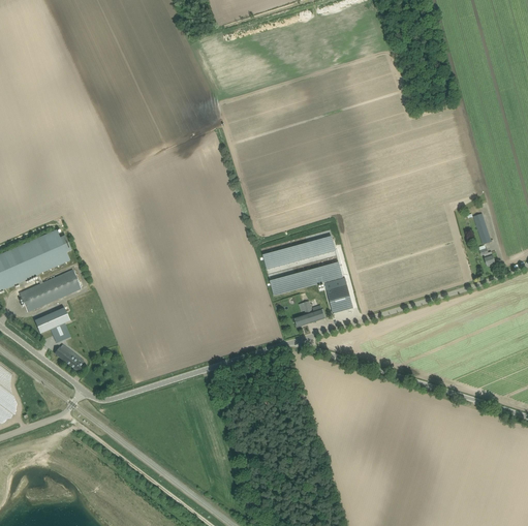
[(491,239),(482,211),(472,214),(482,242),(491,239)]
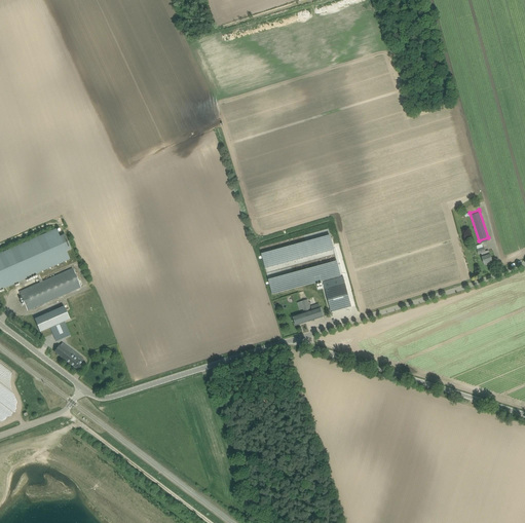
[(79,285),(79,283),(72,267),(71,266),(42,278),(40,274),(38,269),(69,256),(66,249),(70,246),(64,231),(59,233),(55,226),(0,250),(0,286),(13,281),(35,271),(39,279),(23,287),(19,289),(27,307),(31,305),(79,285)]
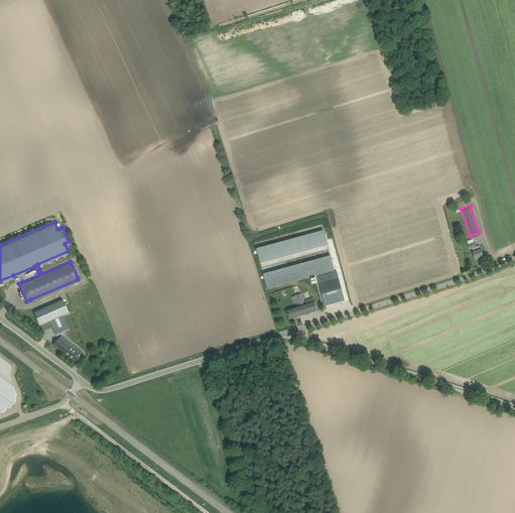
[(324,230),(256,248),(260,260),(327,242),(324,230)]
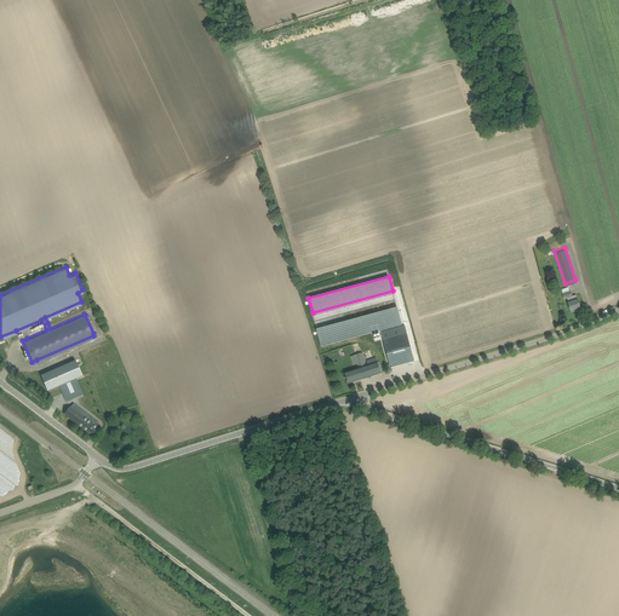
[(569,308),(579,305),(575,292),(572,293),(569,288),(561,291),(563,297),(566,295),(567,299),(569,308)]
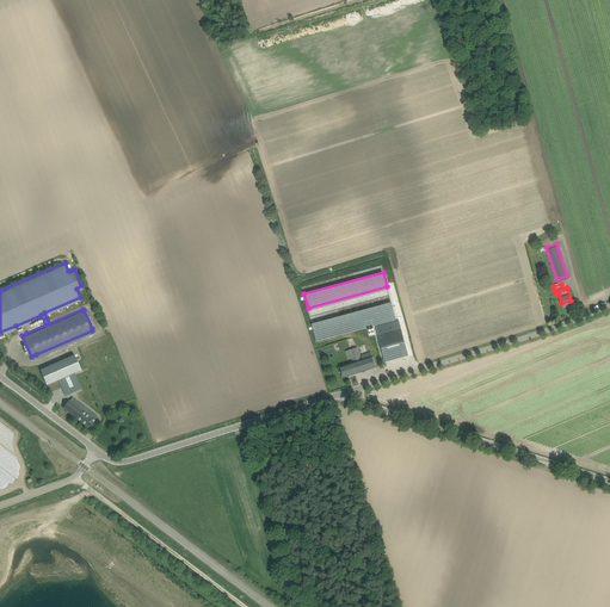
[(395,316),(392,302),(312,323),(315,339),(395,316)]
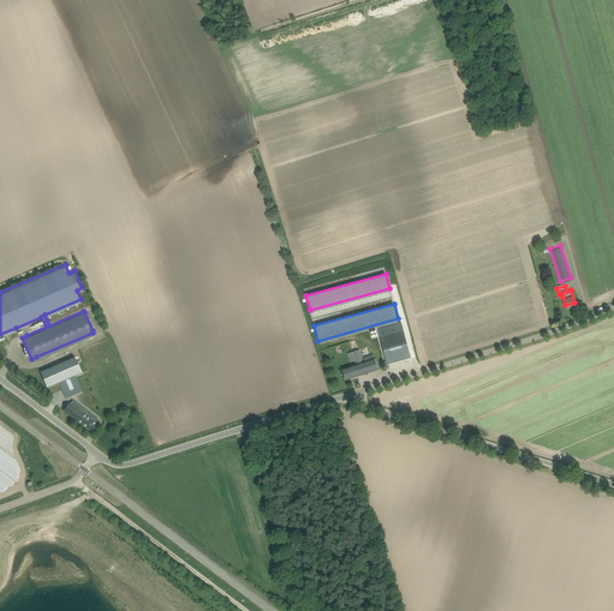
[(400,319),(377,327),(387,361),(410,355),(400,319)]
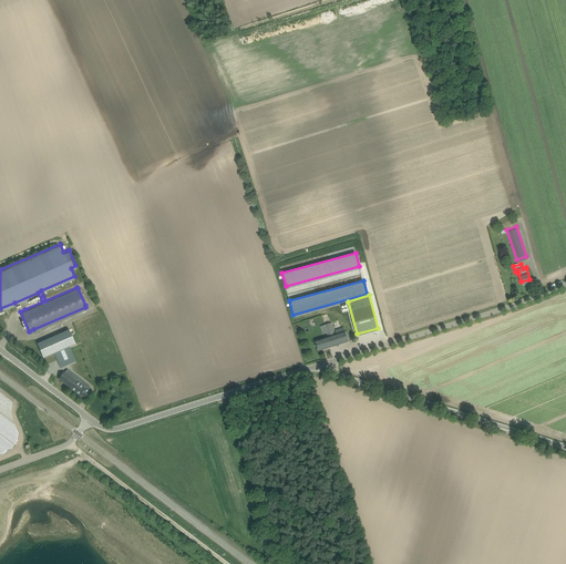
[(323,322),(327,334),(315,338),(318,348),(348,339),(345,328),(340,329),(339,326),(335,327),(336,330),(335,330),(330,320),(323,322)]
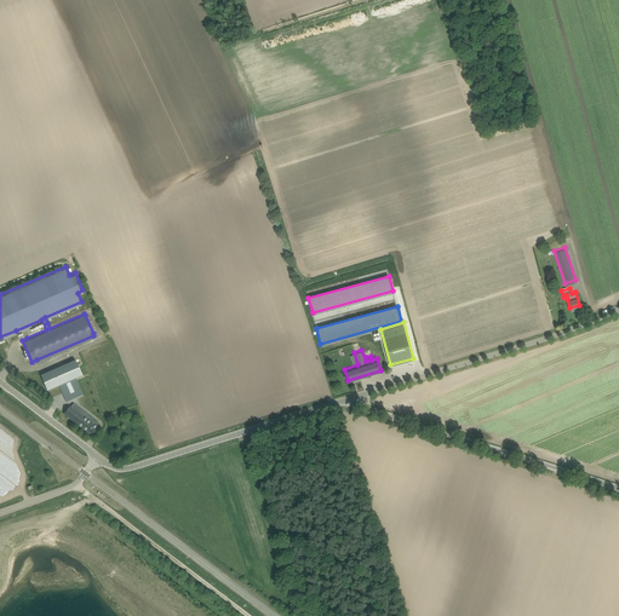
[(74,356),(39,372),(46,386),(58,380),(66,396),(80,390),(73,374),(80,372),(74,356)]
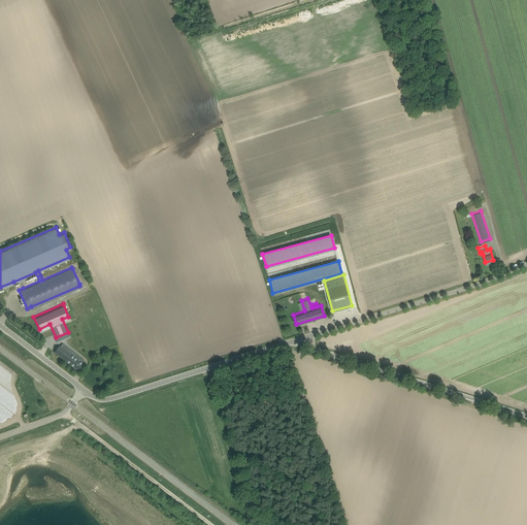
[(79,355),(62,341),(59,345),(58,343),(54,350),(77,368),(83,362),(76,358),(79,355)]
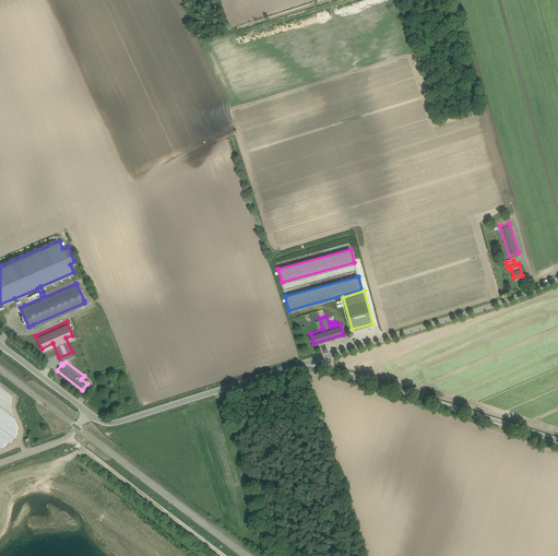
All buildings are outlined.
